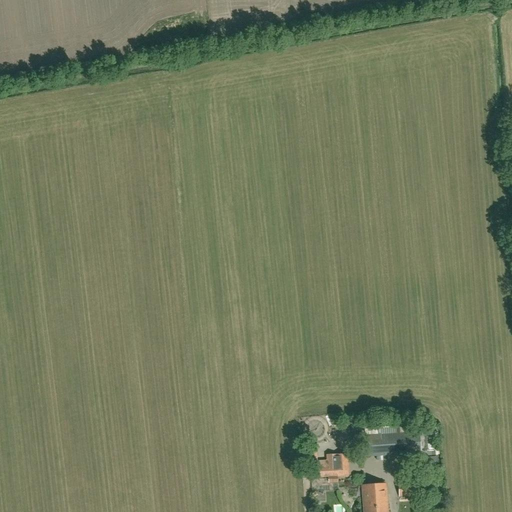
[(376,424),(362,426),(363,436),(378,434),(376,424)]
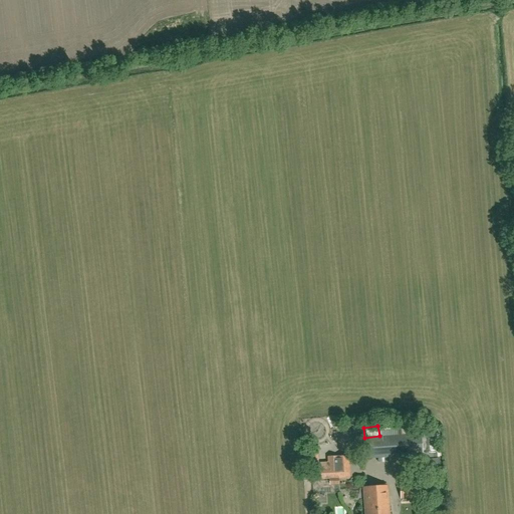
[(421,434),(362,439),(364,459),(423,454),(421,434)]
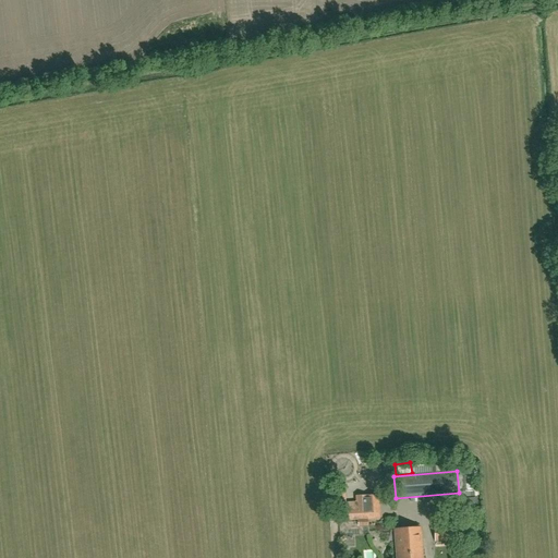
[(341,505),(340,498),(340,497),(334,498),(335,512),(329,512),(330,523),(336,522),(358,521),(358,526),(368,526),(367,521),(379,520),(378,495),(366,496),(367,504),(341,505)]
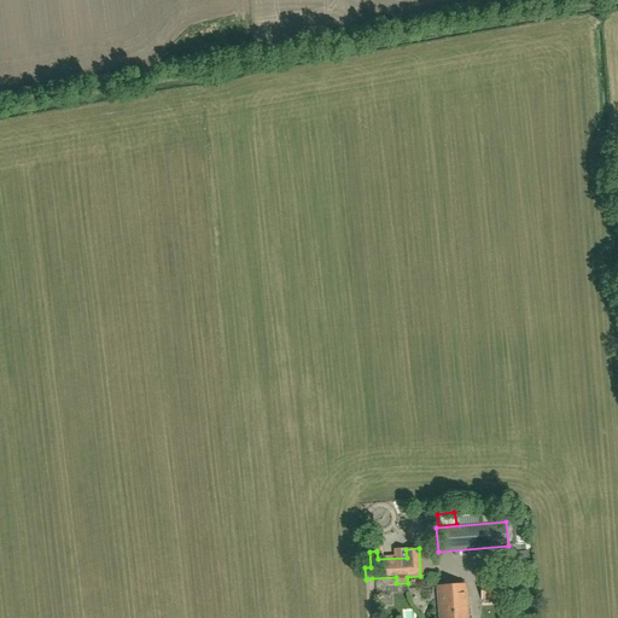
[(482,600),(501,599),(501,582),(481,583),(482,600)]
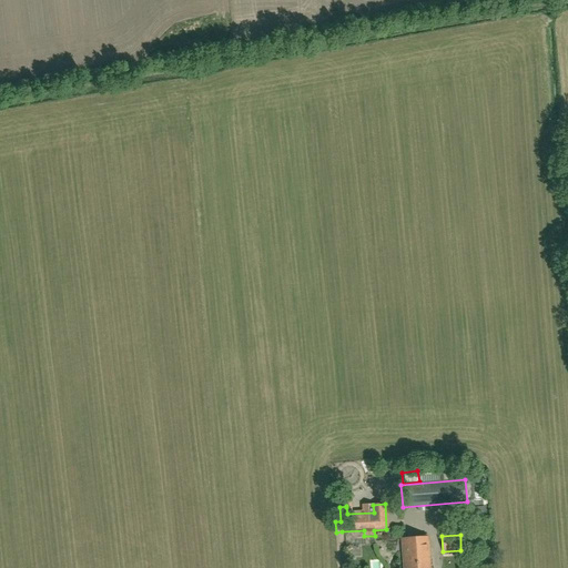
[(402,538),(403,567),(430,567),(428,536),(402,538)]
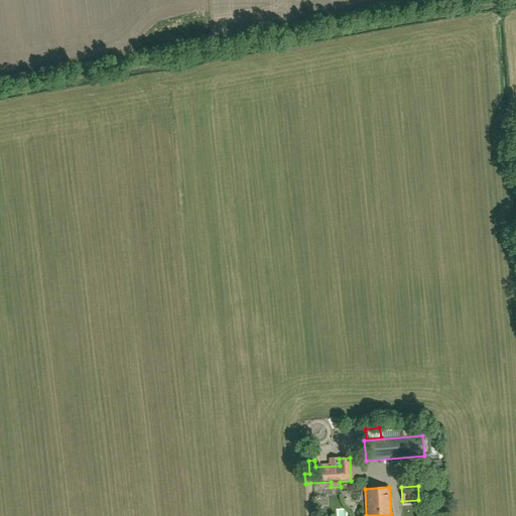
All buildings are outlined.
